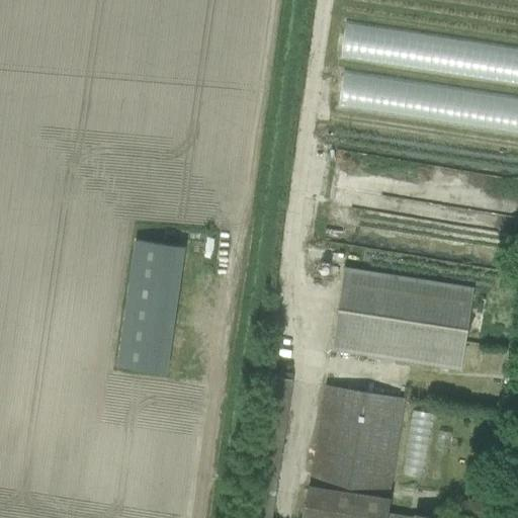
[(517,133),(517,95),(338,72),(334,109),(517,133)]
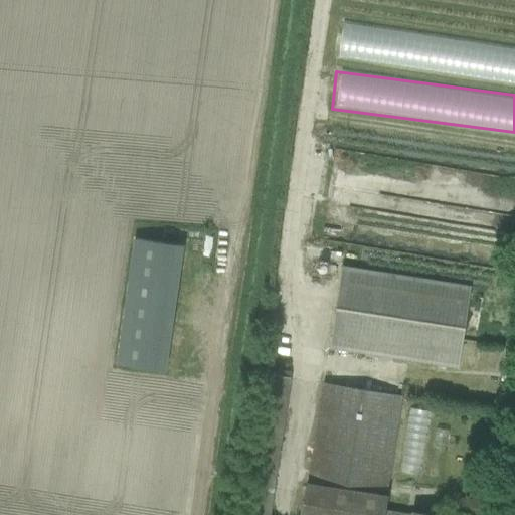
[(342,266),(329,349),(458,369),(471,286),(342,266)]
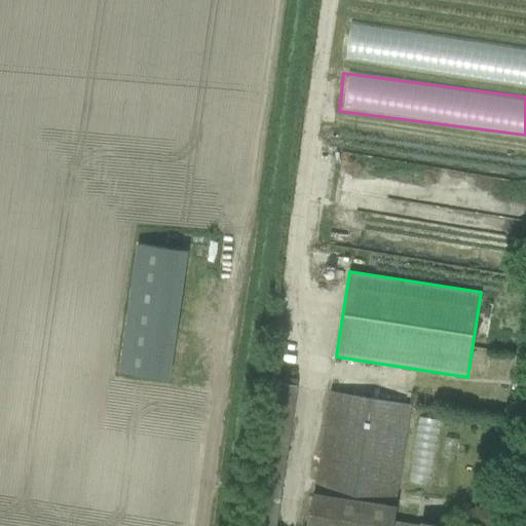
[(257,525),(275,525),(298,386),(271,382),(249,525),(257,525)]
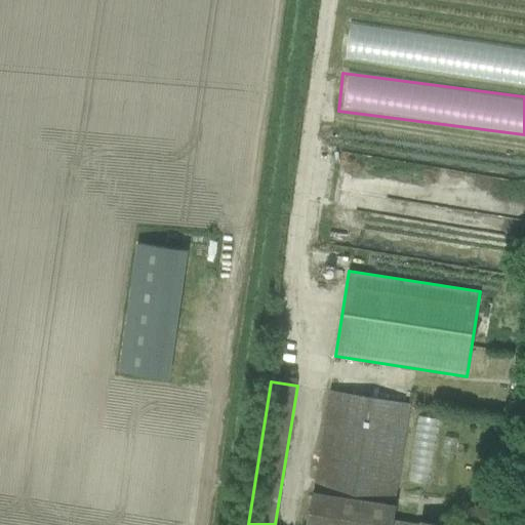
[(392,524),(393,519),(411,403),(406,402),(377,397),(327,390),(307,524),(392,524)]
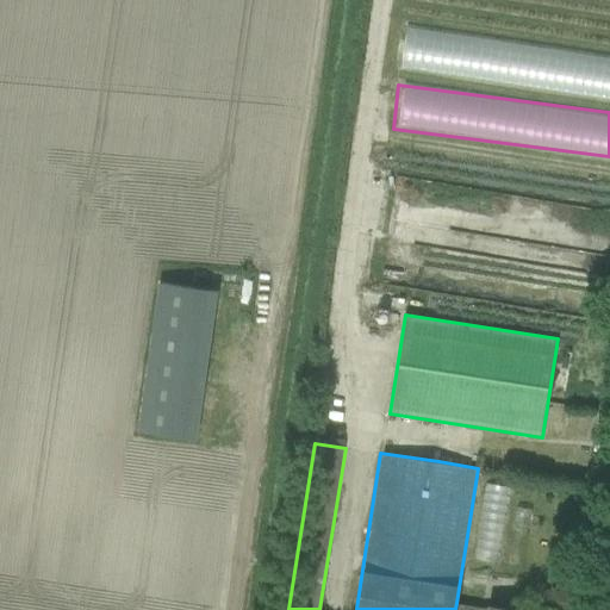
[(498,560),(505,500),(484,498),(477,558),(498,560)]
